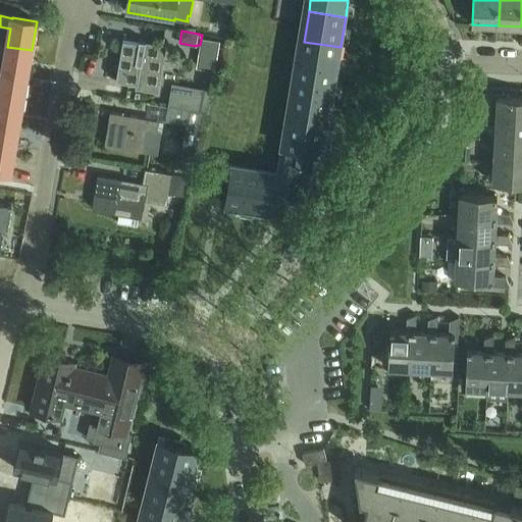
[(159,87),(166,47),(123,40),(116,80),(159,87)]
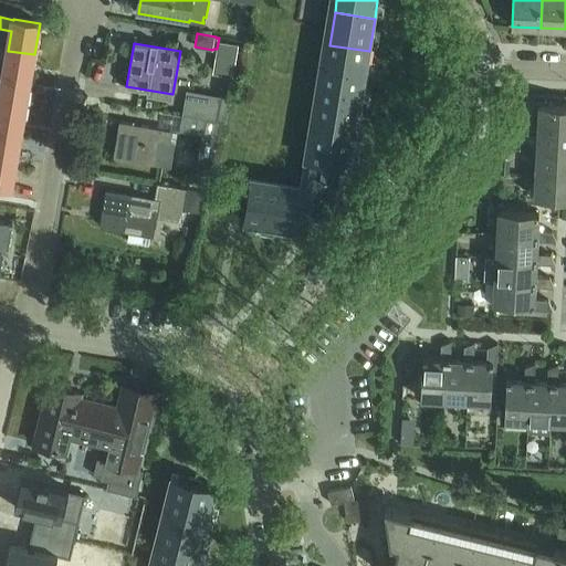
[(364,82),(369,51),(329,45),(324,77),(364,82)]
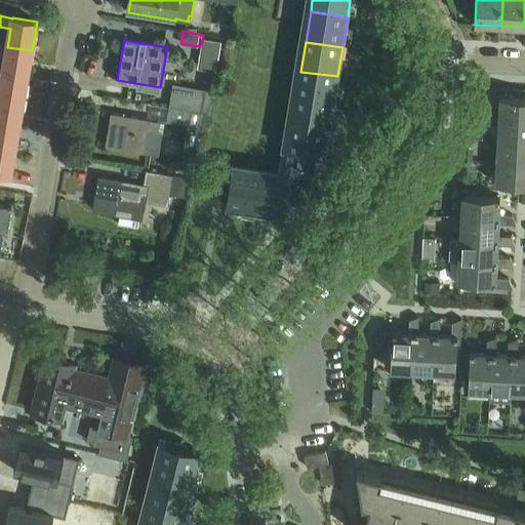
[(28,77),(32,50),(7,47),(2,74),(28,77)]
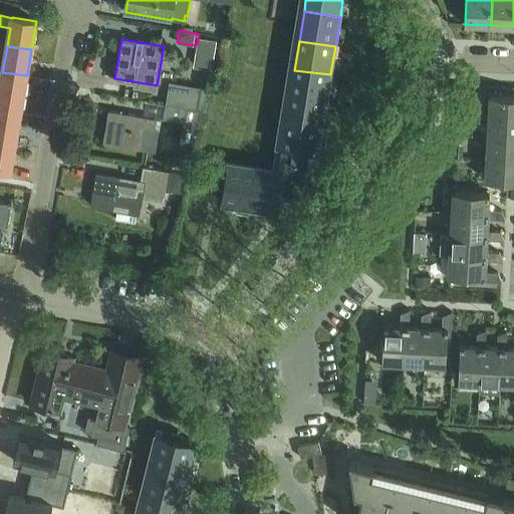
[(326,101),(330,74),(294,70),(289,97),(326,101)]
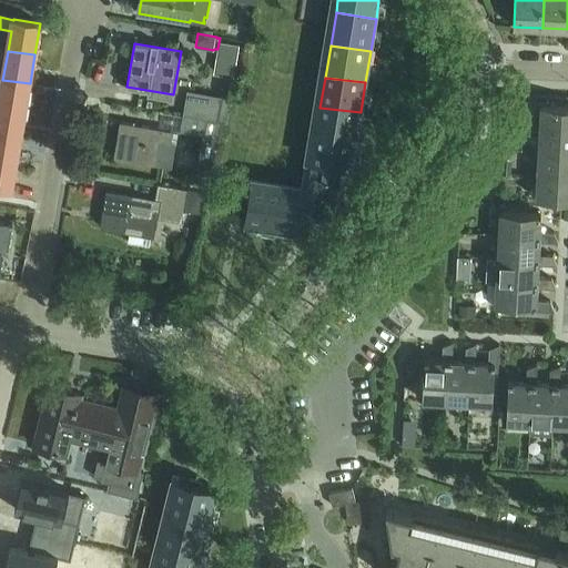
[(0,107),(24,112),(30,83),(2,80),(0,95),(0,107)]
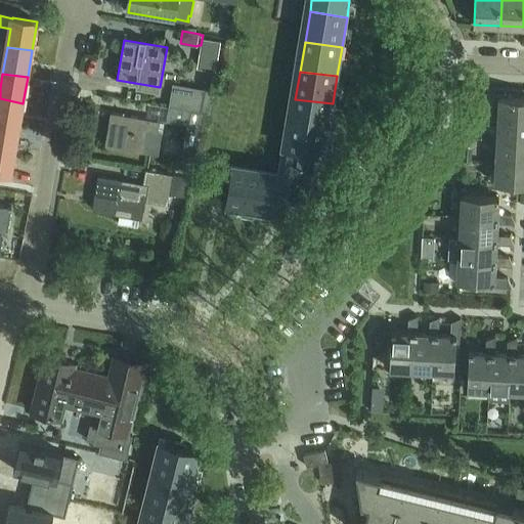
[(169,106),(206,113),(209,113),(214,91),(213,90),(173,83),(169,106)]
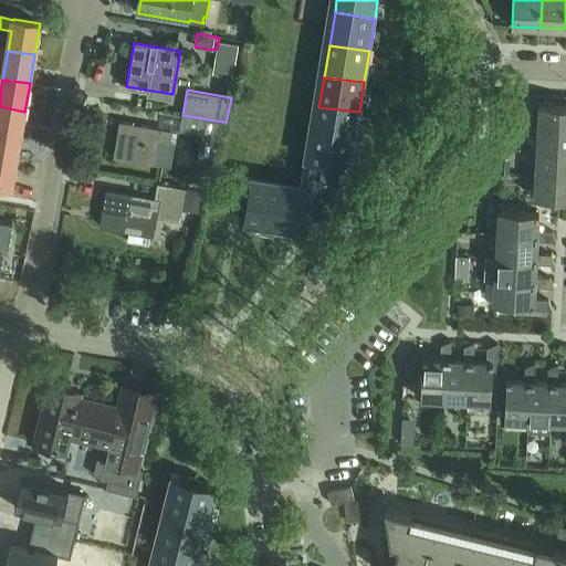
[(502,94),(502,96),(502,109),(514,111),(514,97),(514,95),(515,94),(502,94)]
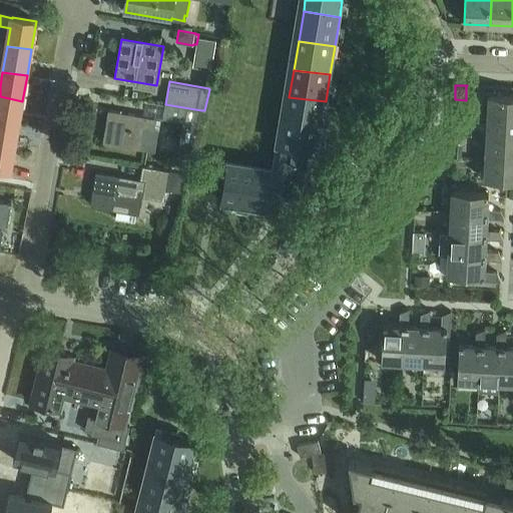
[(488,119),(512,121),(512,96),(489,95),(488,119)]
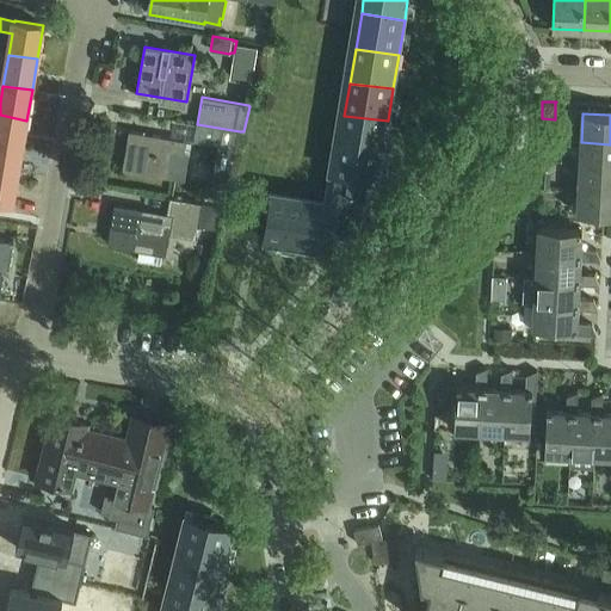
[(0,146),(22,149),(26,121),(0,115),(0,146)]
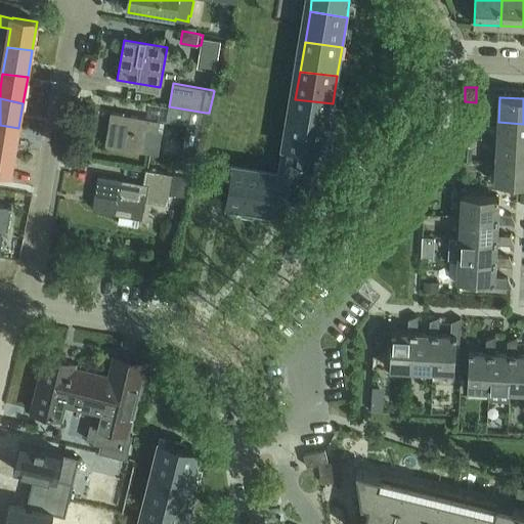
[(329,130),(333,103),(295,99),(291,126),(329,130)]
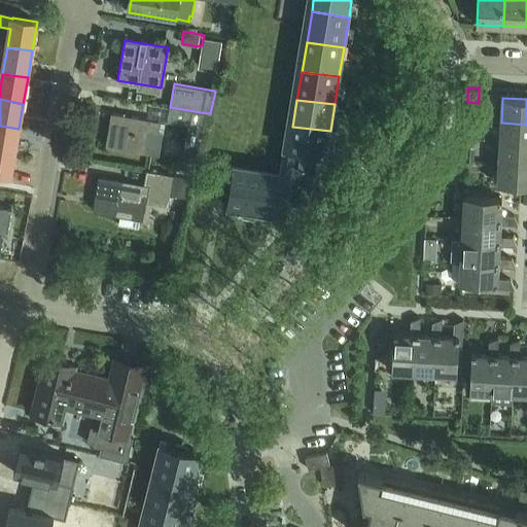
[(196,161),(207,113),(170,107),(168,123),(187,126),(182,157),(182,162),(195,164),(196,161)]
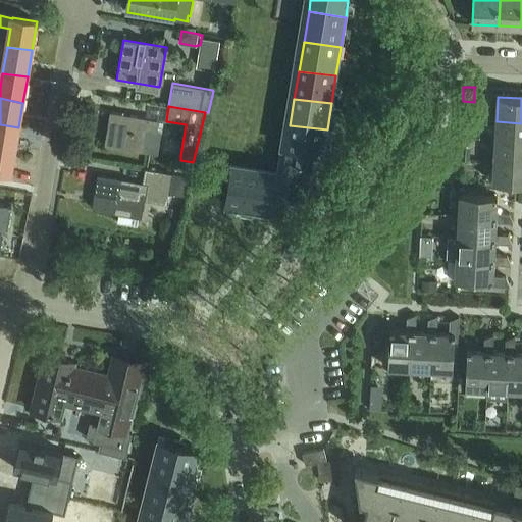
[(158,154),(164,121),(159,121),(159,120),(110,112),(105,146),(158,154)]
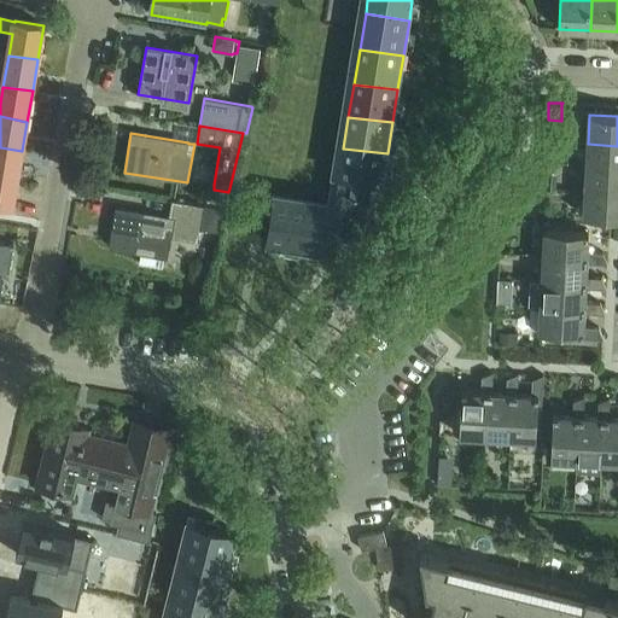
[(617,146),(588,144),(587,170),(617,172),(617,146)]
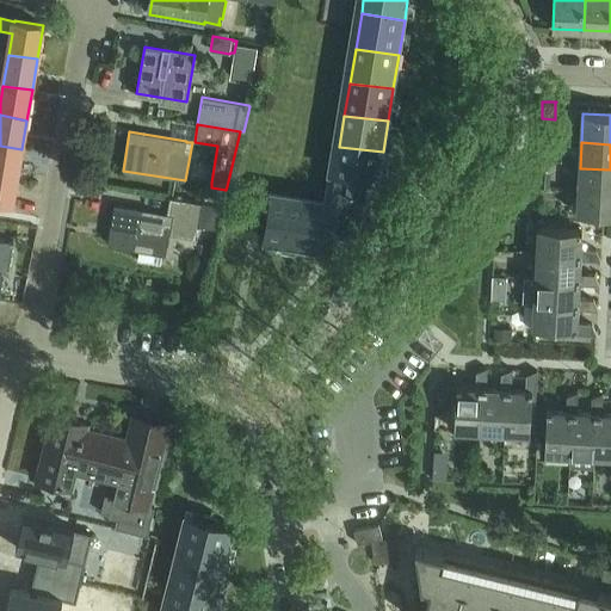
[(0,173),(17,178),(22,149),(0,146),(0,173)]
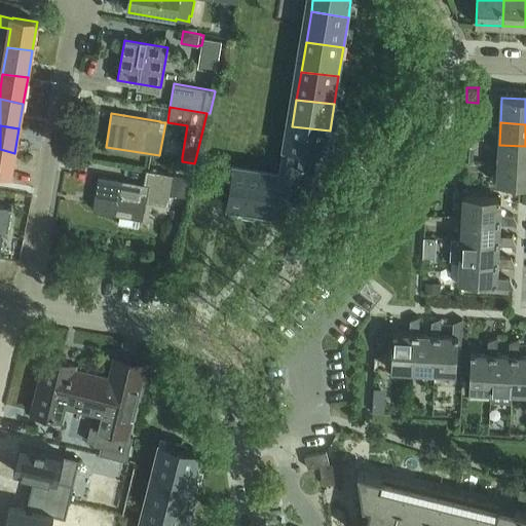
[(326,155),(330,130),(292,126),(288,150),(316,154),(326,155)]
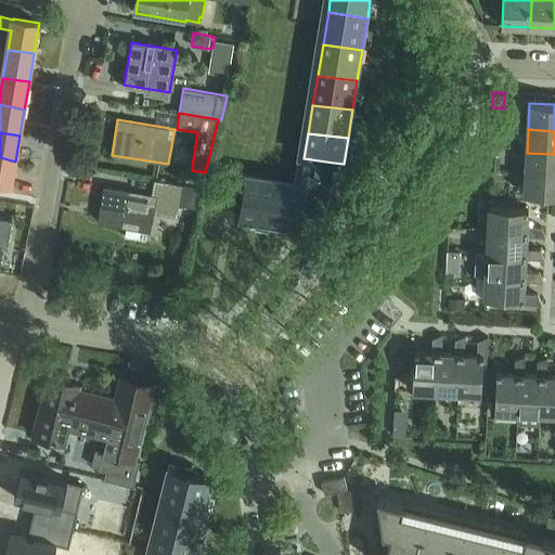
[(554,154),(527,153),(526,175),(554,177),(554,154)]
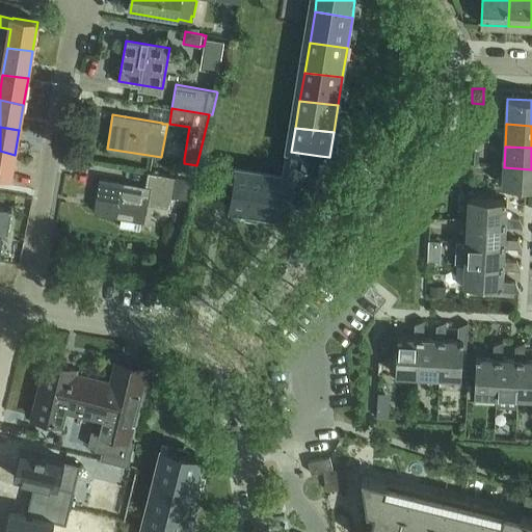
[(0,176),(10,178),(15,155),(0,151),(0,176)]
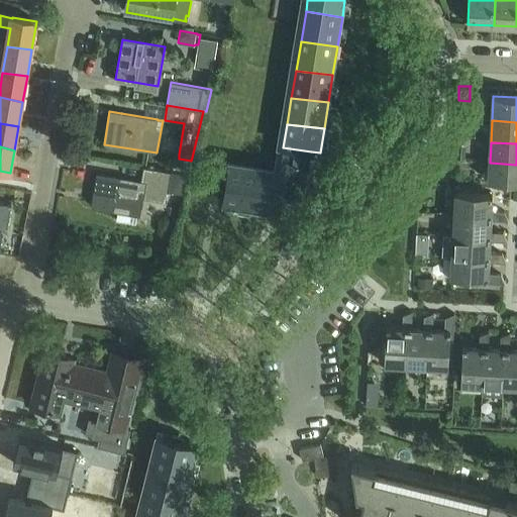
[(304,196),(311,151),(283,147),(279,175),(287,177),(284,193),(304,196)]
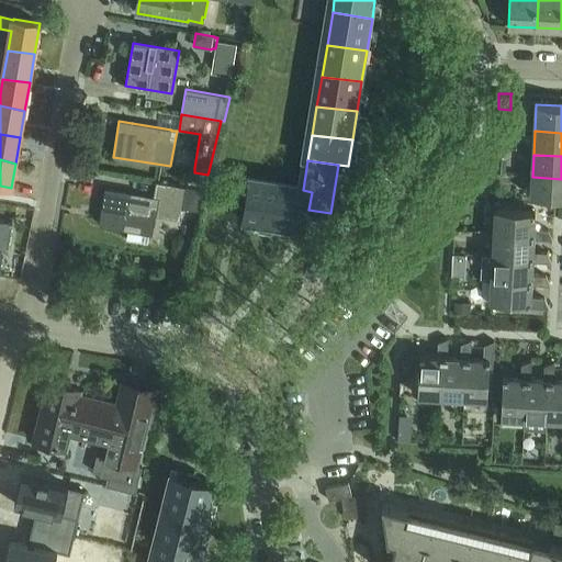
[(190,171),(188,187),(204,190),(208,175),(194,172),(190,171)]
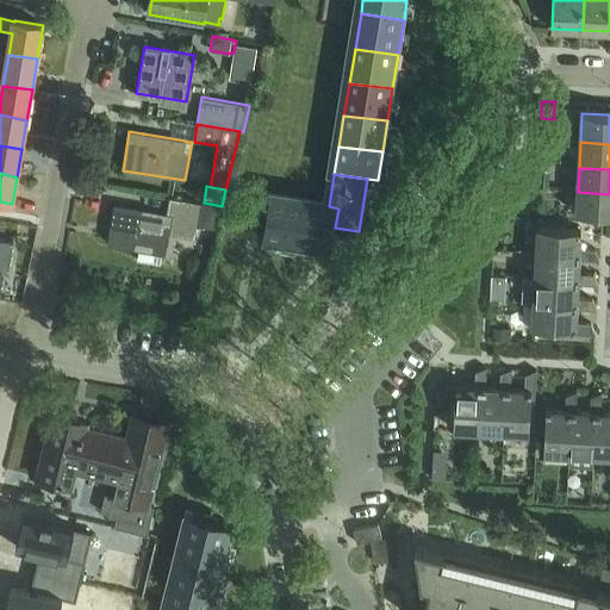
[(609,194),(578,192),(577,213),(609,216),(609,194)]
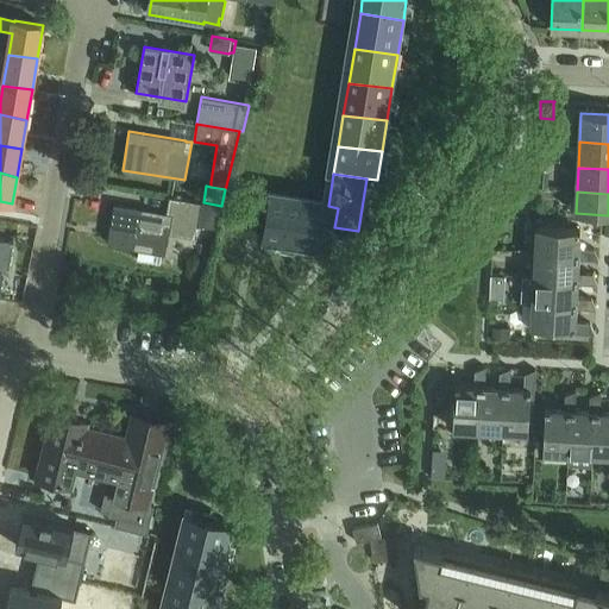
[(338,208),(328,206),(269,195),(262,239),(331,251),(334,227),(338,208)]
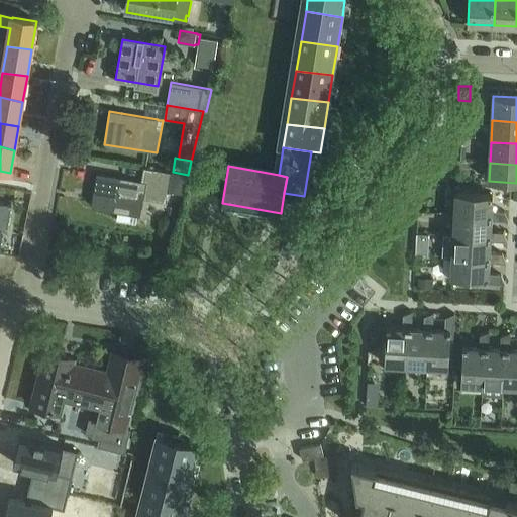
[(99,175),(94,206),(119,210),(117,220),(137,224),(139,214),(141,198),(166,202),(168,192),(184,194),(185,194),(187,184),(188,175),(173,172),(154,169),(143,167),(140,182),(99,175)]
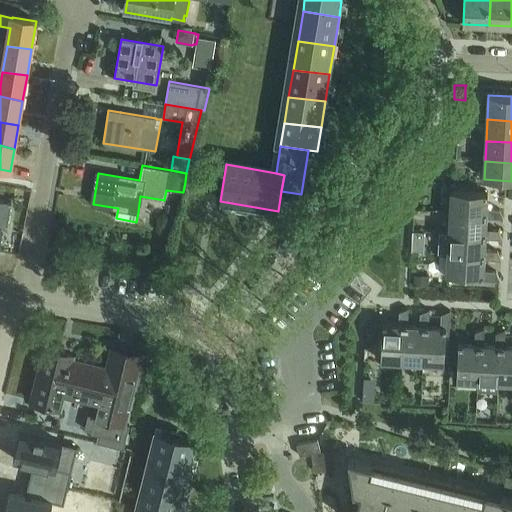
[(450,216),(487,218),(503,219),(500,209),(487,209),(488,192),(452,190),(450,216)]
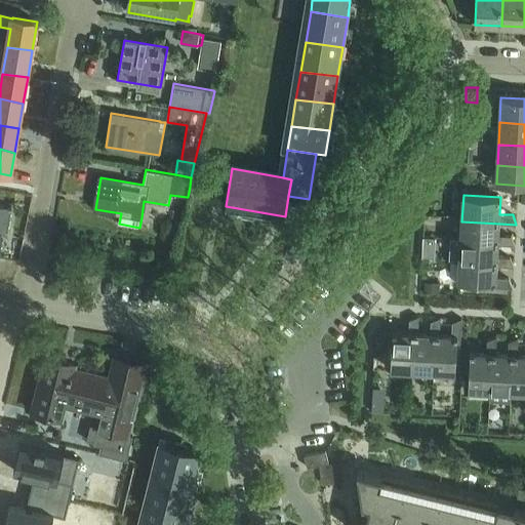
[(0,247),(2,234),(8,235),(12,208),(0,206),(0,247)]
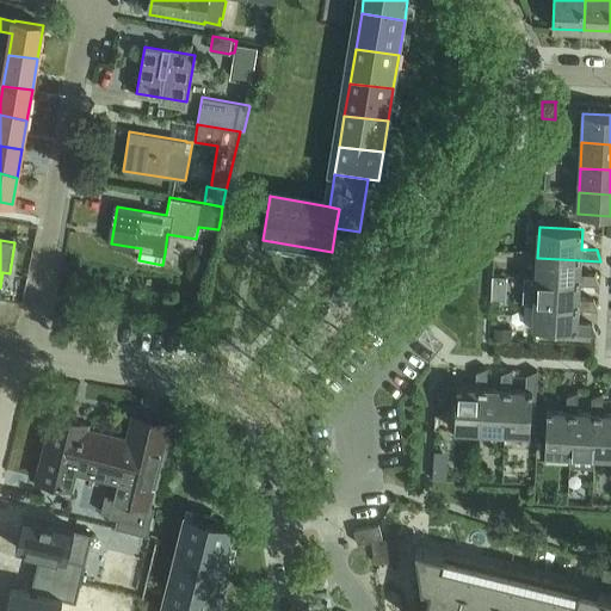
[(580,273),(581,260),(537,258),(536,283),(580,284),(599,285),(596,275),(580,273)]
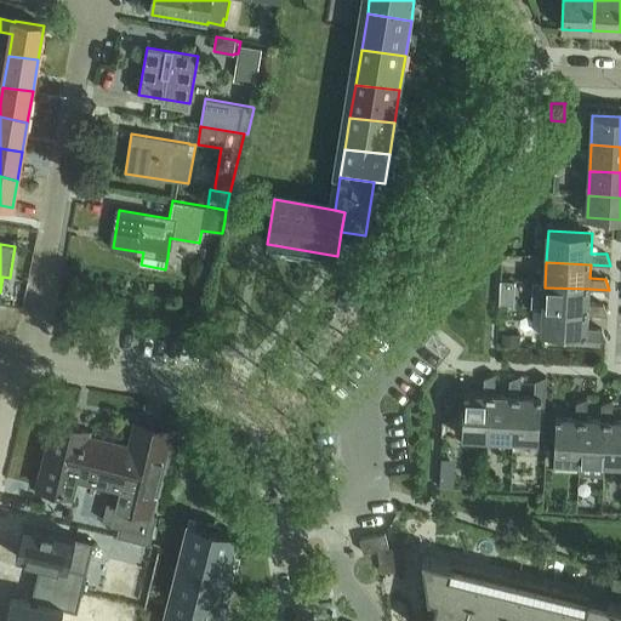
[(502,285),(501,292),(514,294),(514,281),(502,281),(502,285)]
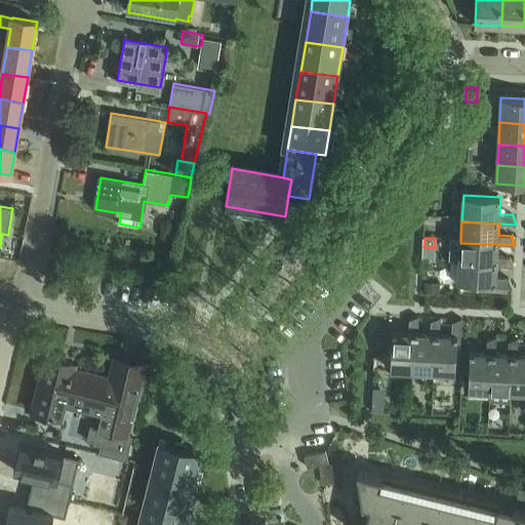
[(497,256),(498,244),(460,243),(459,265),(496,266),(514,267),(511,257),(497,256)]
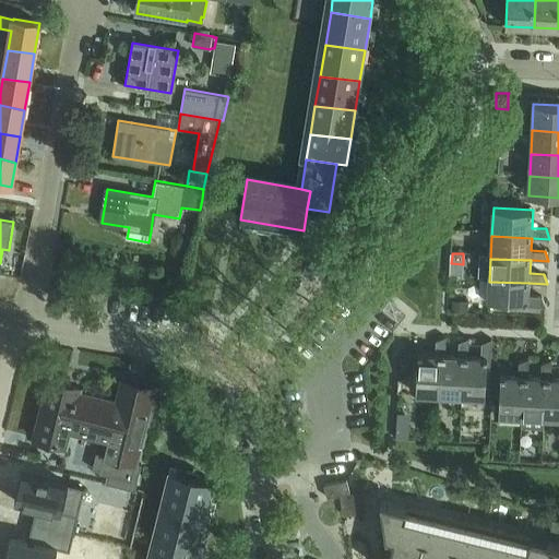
[(528,296),(528,283),(489,282),(488,300),(521,302),(520,306),(546,307),(542,297),(528,296)]
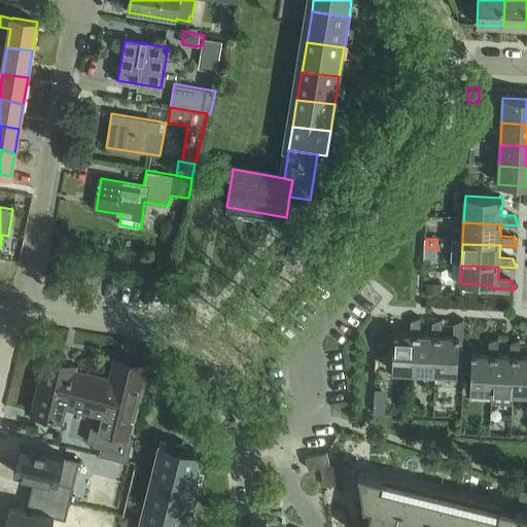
[(427,283),(427,294),(441,294),(441,284),(427,283)]
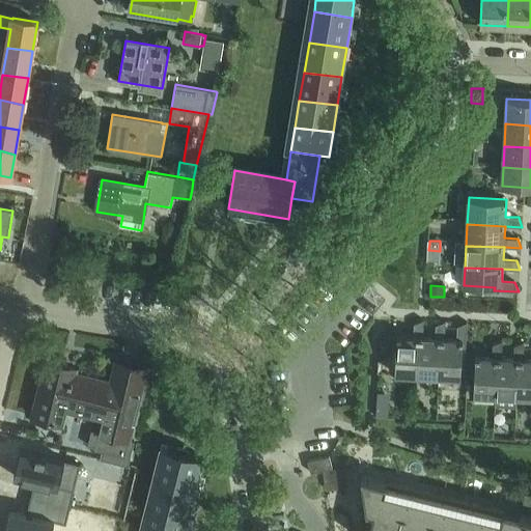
[(419,337),(423,337),(424,320),(415,324),(414,337),(397,336),(395,362),(395,373),(395,374),(417,375),(419,337)]
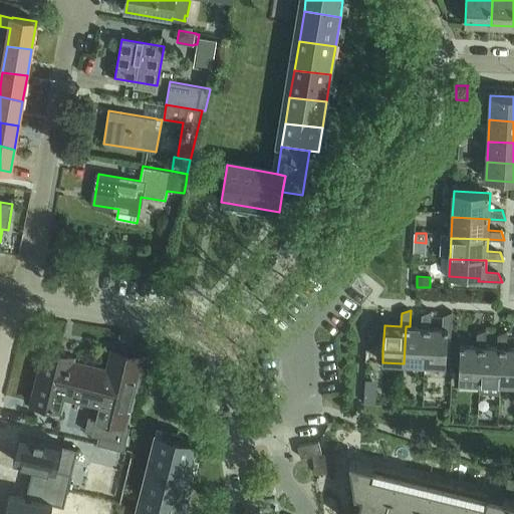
[(427,327),(431,327),(432,311),(422,314),(422,327),(410,326),(406,326),(404,363),(425,364),(427,327)]
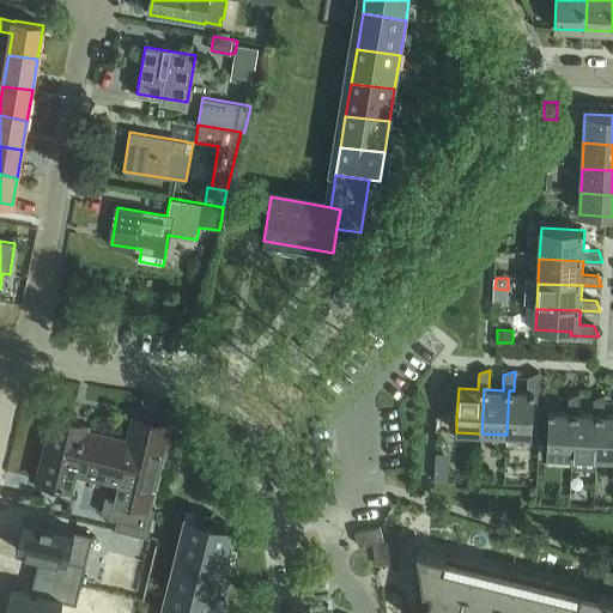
[(509,390),(507,435),(533,436),(534,400),(538,400),(539,372),(528,376),(527,392),(514,390),(509,390)]
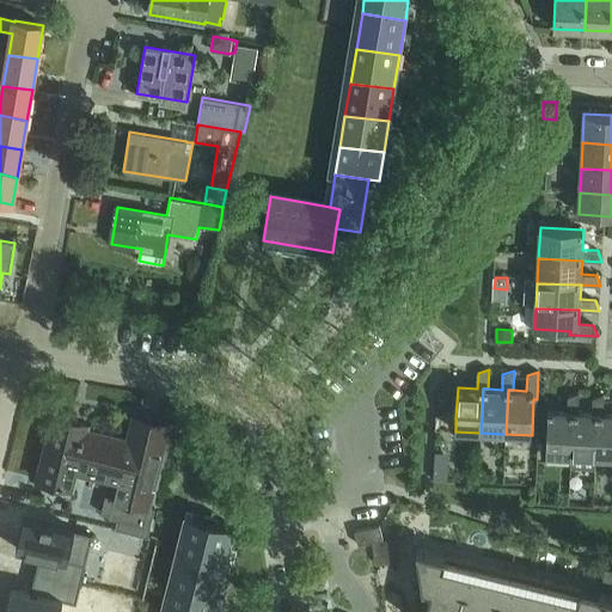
[(574,412),(579,412),(580,393),(568,397),(568,412),(550,411),(548,456),(571,457),(574,412)]
